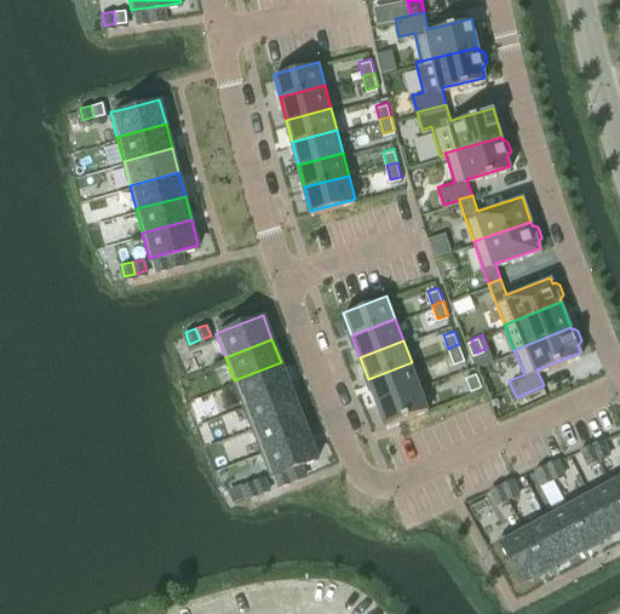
[(459,344),(448,349),(454,362),(465,357),(464,357),(459,344)]
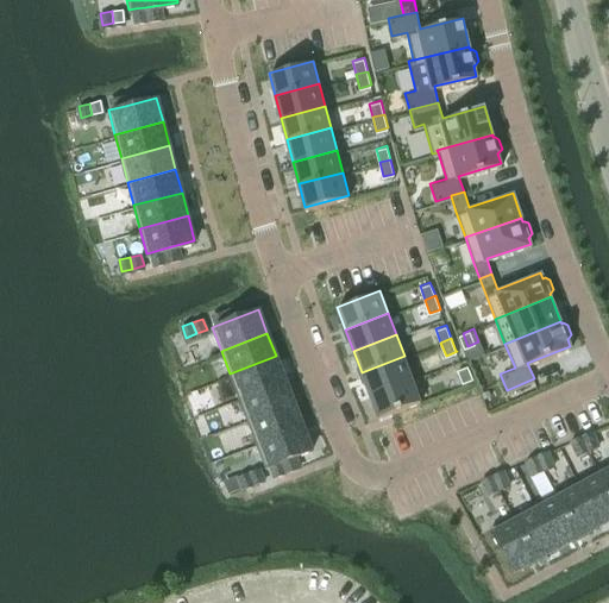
[(276,356),(230,374),(238,396),(284,378),(276,356)]
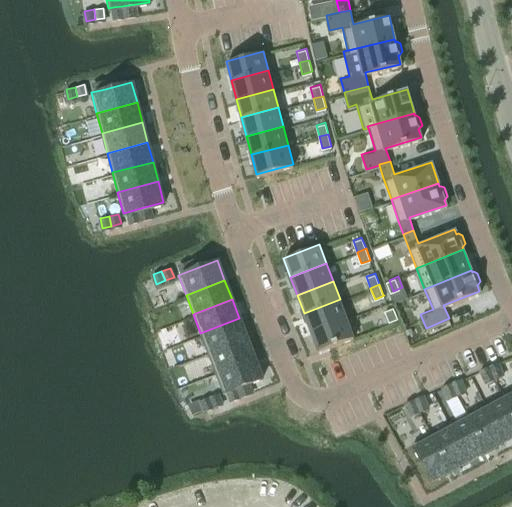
[(340,299),(304,313),(311,331),(346,317),(340,299)]
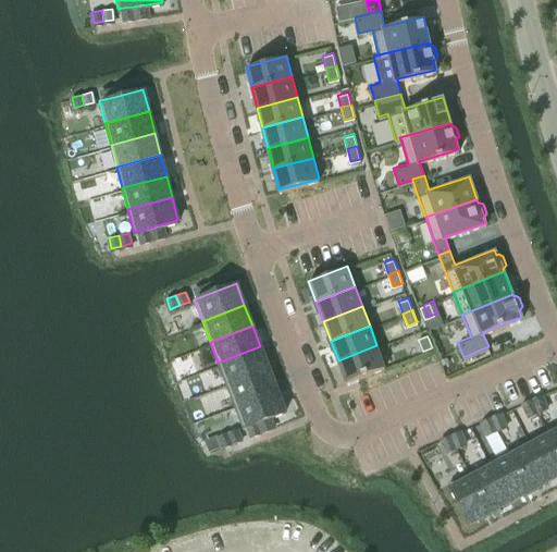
[(428,333),(418,338),(423,350),(433,345),(428,333)]
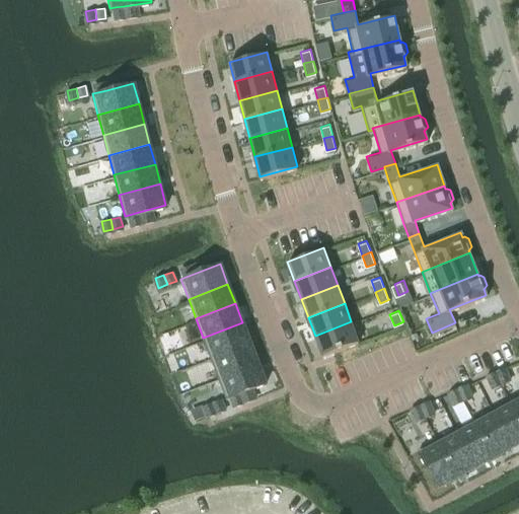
[(351,321),(315,336),(322,355),(359,341),(351,321)]
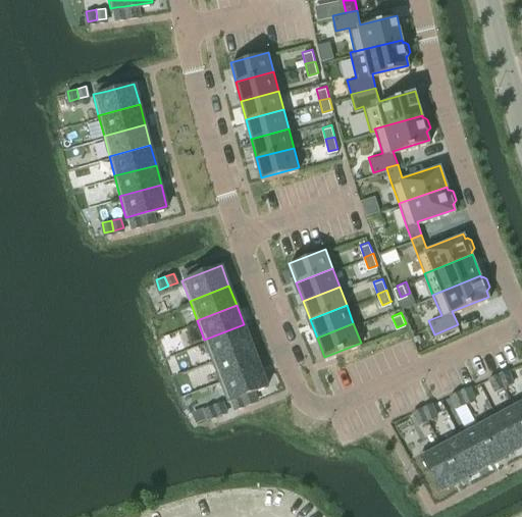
[(244,324),(204,340),(212,359),(252,344),(244,324)]
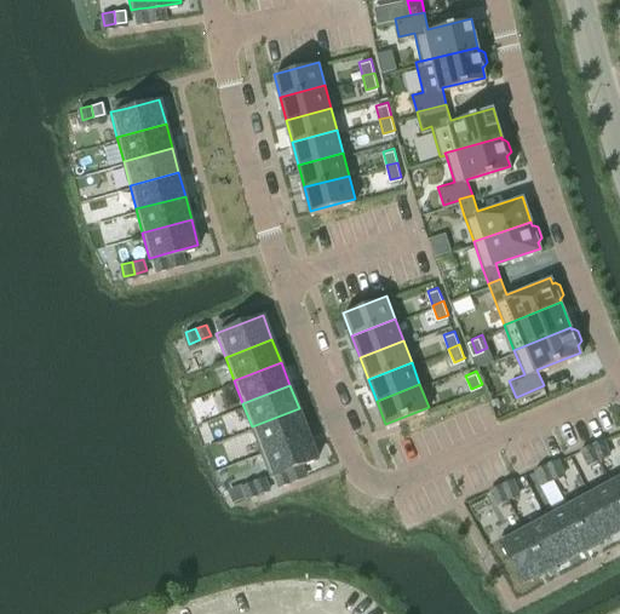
[(299,408),(252,426),(260,449),(308,431),(299,408)]
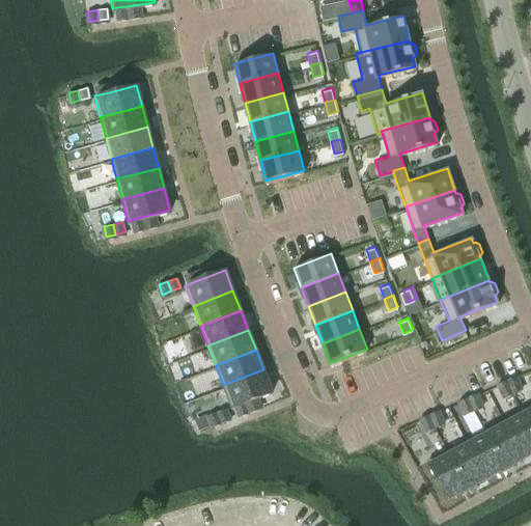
[(263,369),(223,385),(231,406),(235,404),(245,400),(272,390),(263,369)]
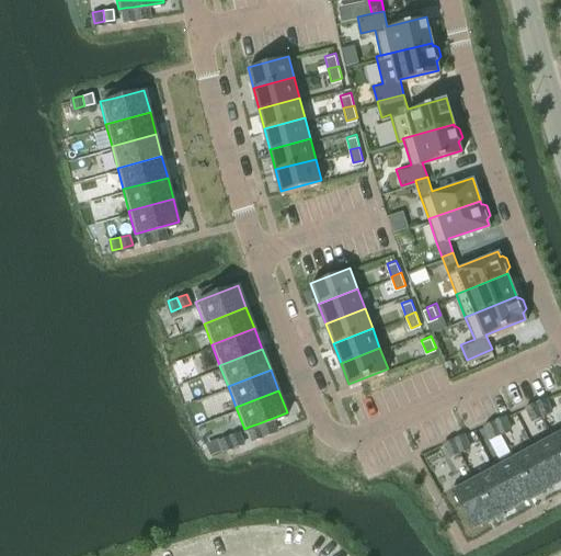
[(546,396),(536,400),(541,412),(551,408),(546,396)]
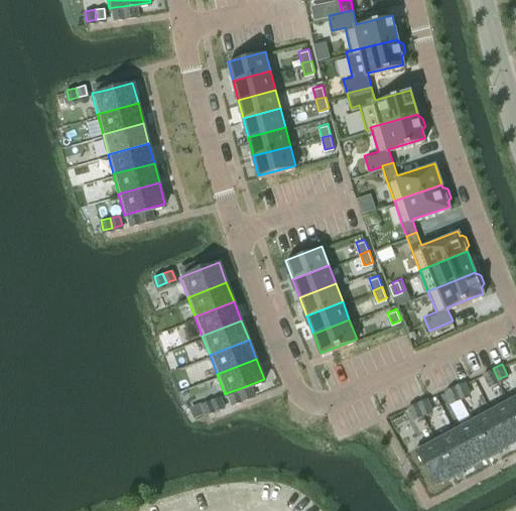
[(493,368),(484,372),(489,383),(498,379),(493,368)]
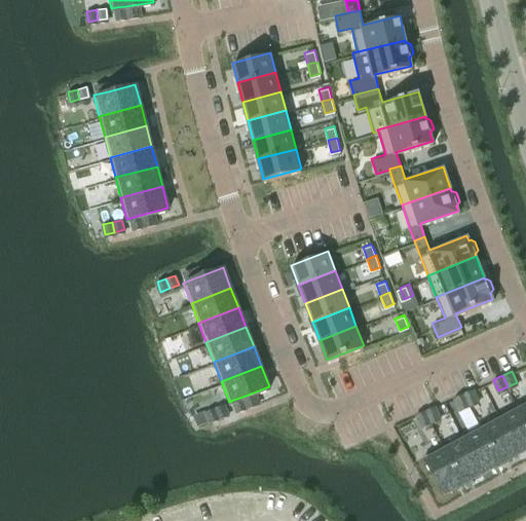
[(473,388),(464,393),(468,404),(478,400),(473,388)]
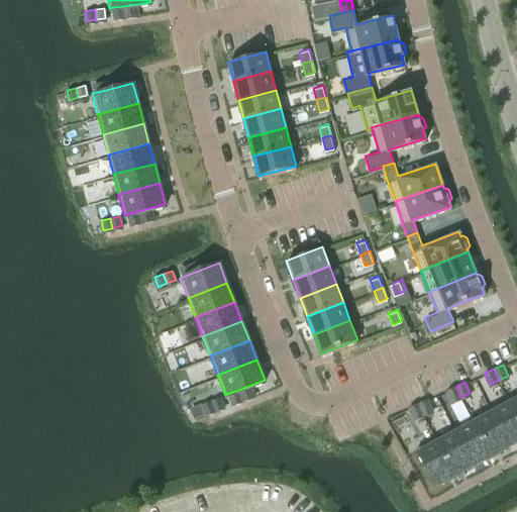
[(456,386),(447,390),(452,401),(460,397),(456,386)]
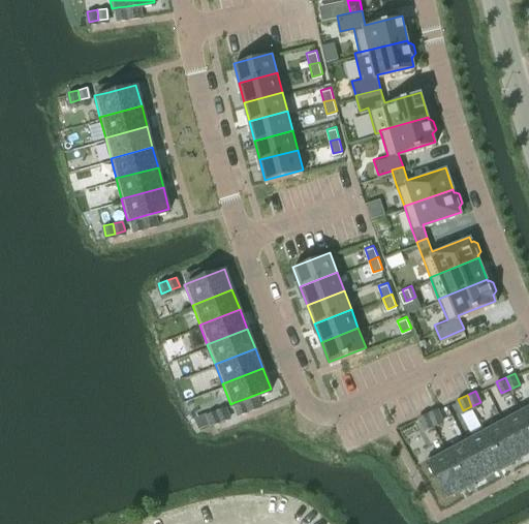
[(528,400),(520,405),(528,423),(528,400)]
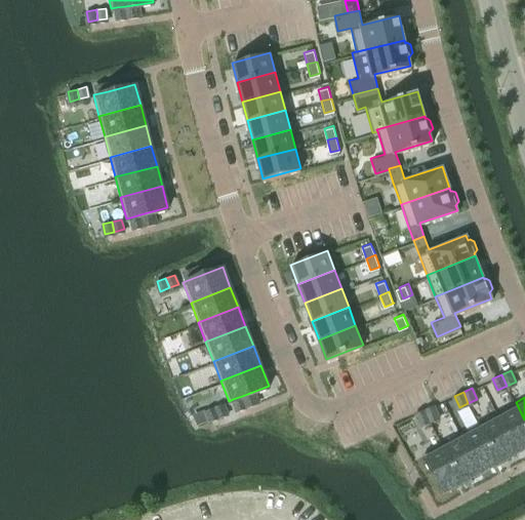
[(224,402),(214,406),(218,415),(228,412),(224,402)]
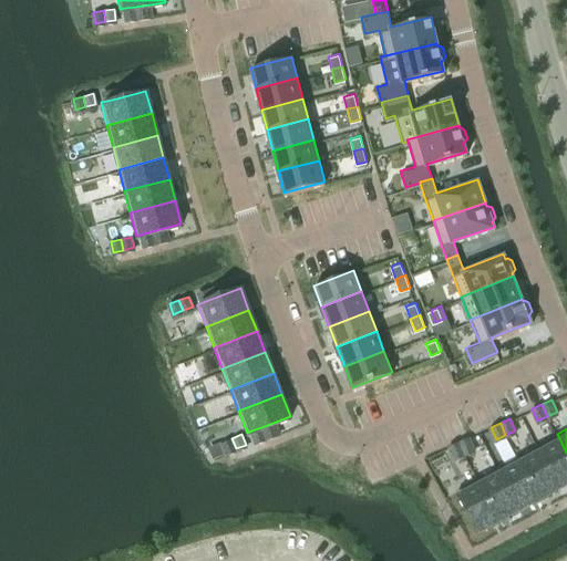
[(566,453),(557,434),(537,445),(559,486),(566,480),(566,453)]
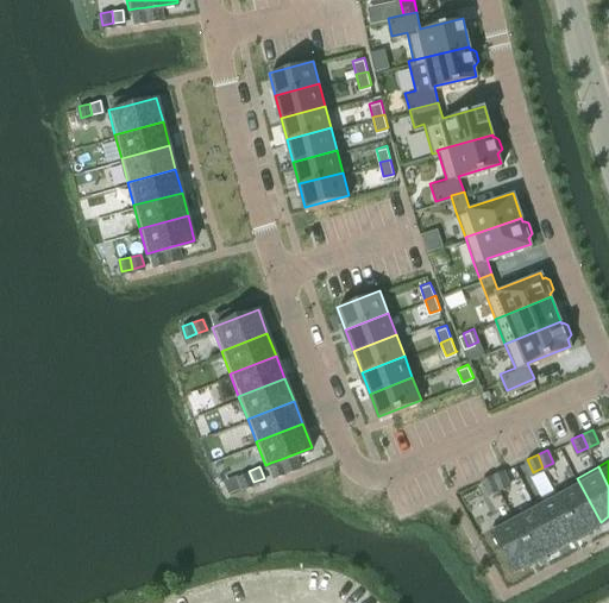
[(503,469),(493,473),(498,487),(509,482),(503,469)]
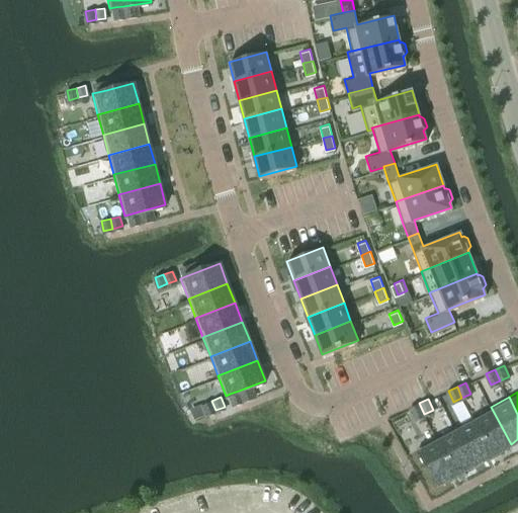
[(211,401),(202,404),(206,413),(216,410),(211,401)]
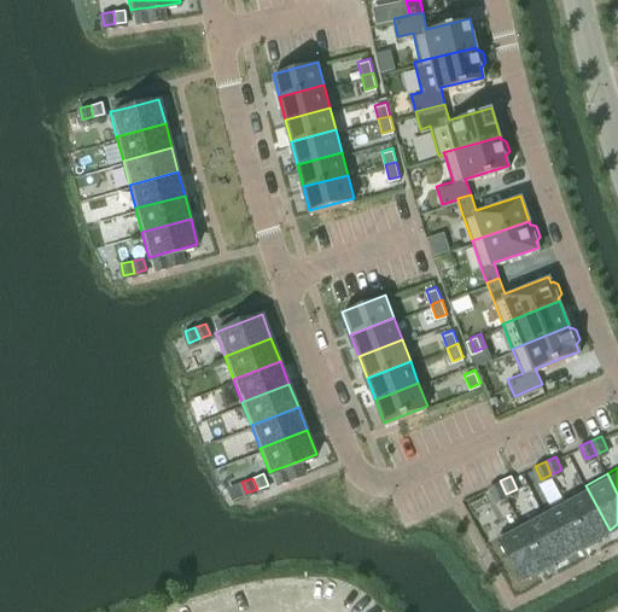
[(500,481),(489,485),(495,499),(506,494),(500,481)]
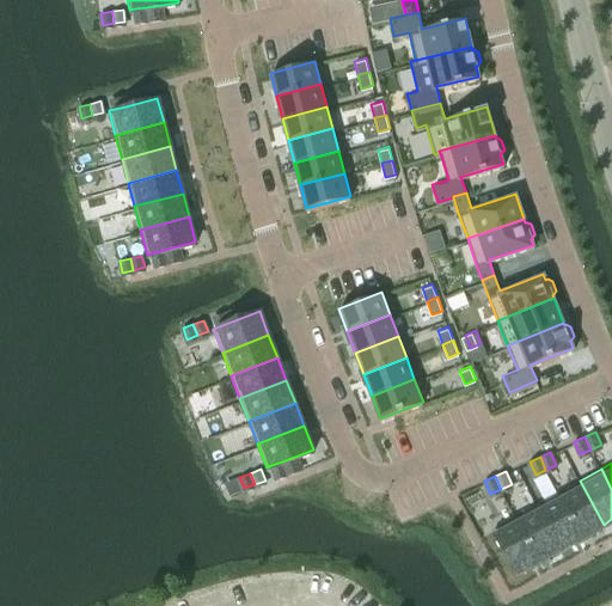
[(580,481),(558,493),(582,536),(604,525),(580,481)]
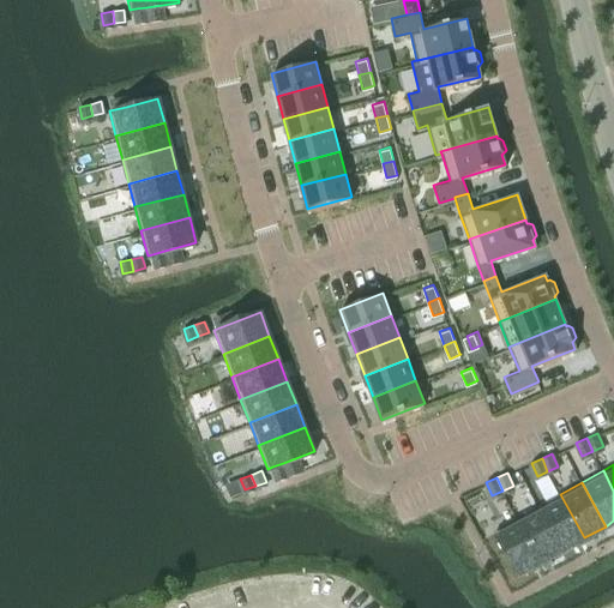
[(560,494),(539,505),(563,549),(584,537),(560,494)]
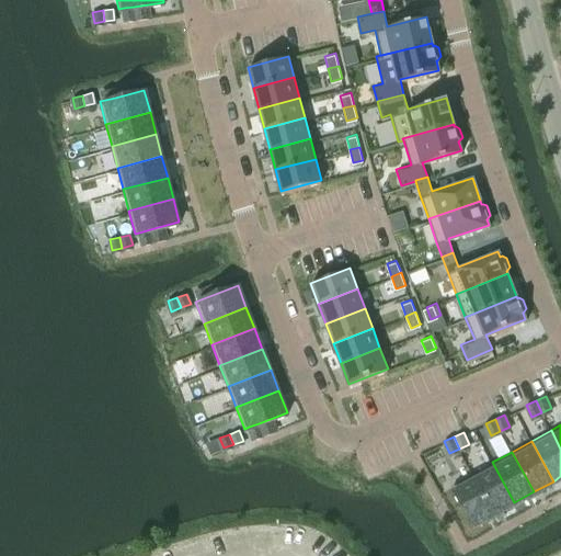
[(492,462),(472,473),(494,513),(514,502),(492,462)]
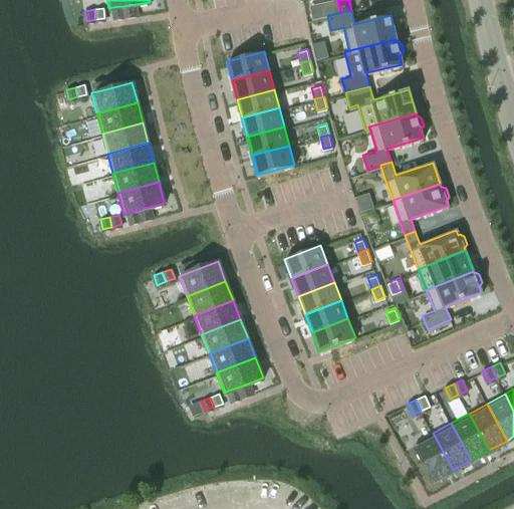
[(433,433),(414,443),(434,480),(453,470),(433,433)]
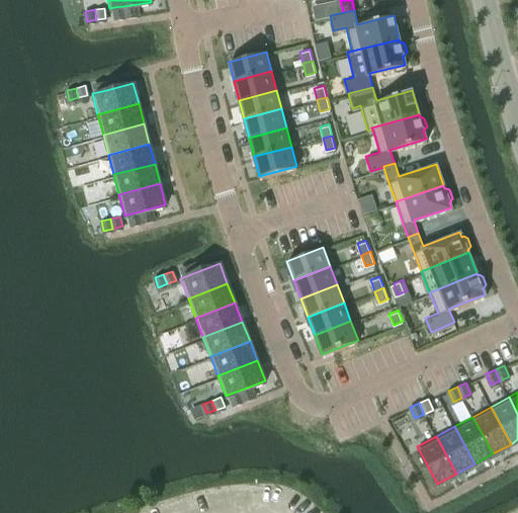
All buildings are outlined.
